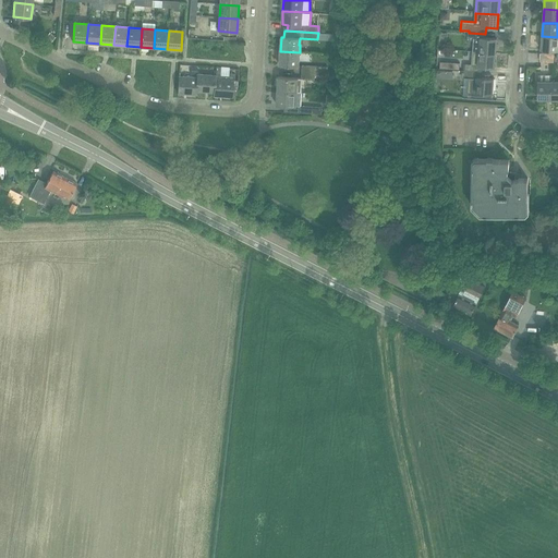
[(473,40),(472,52),(496,53),(497,38),(485,38),(485,34),(469,33),(469,39),(473,40)]
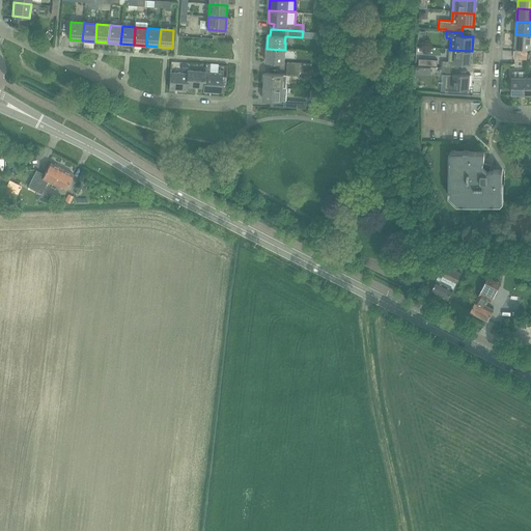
[(530,35),(515,34),(514,47),(530,48),(530,35)]
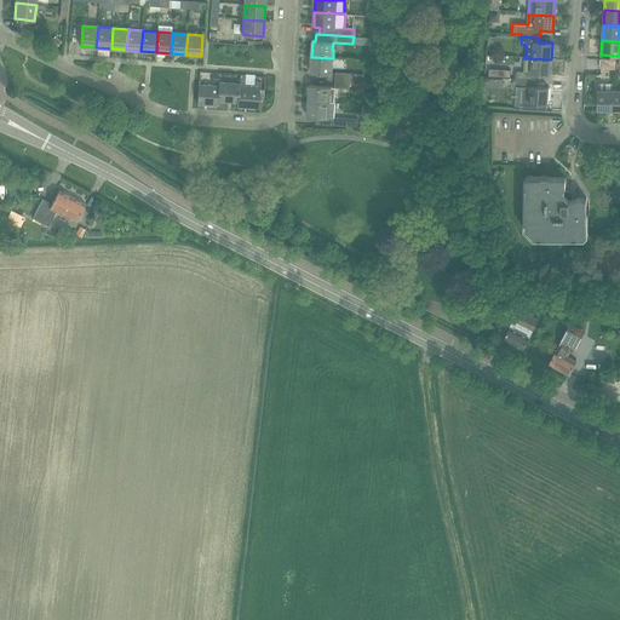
[(333,58),(311,57),(310,72),(332,73),(333,58)]
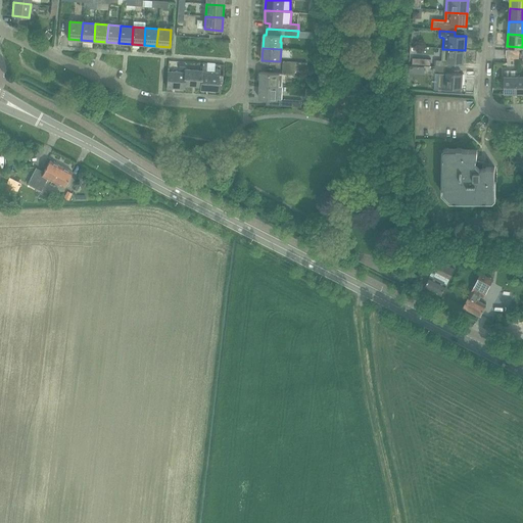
[(437,61),(437,67),(453,68),(453,62),(464,63),(465,50),(442,49),(441,62),(437,61)]
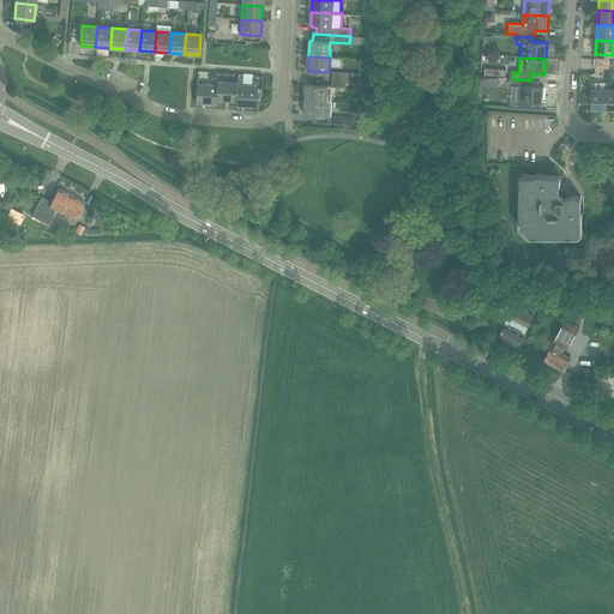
[(594,67),(606,68),(611,68),(611,60),(595,59),(594,67)]
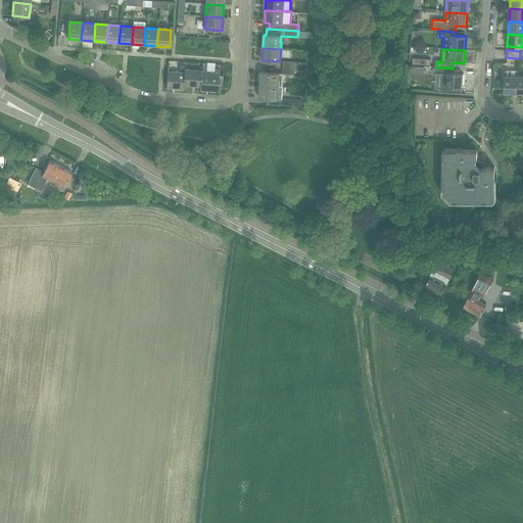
[(453,68),(437,67),(436,74),(440,74),(439,91),(435,91),(435,92),(467,94),(467,93),(461,93),(461,88),(462,88),(463,74),(452,73),(453,68)]
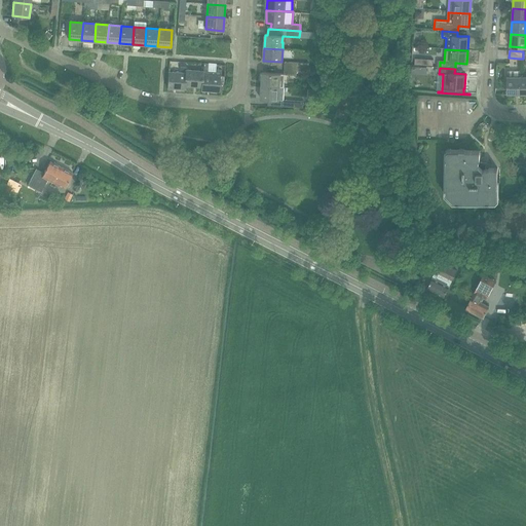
[(185,86),(201,87),(202,87),(203,74),(203,71),(186,70),(186,73),(185,86)]
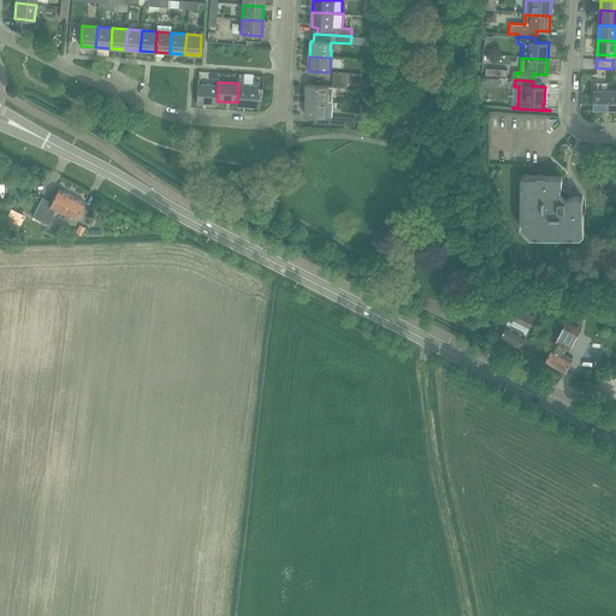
[(217,105),(217,101),(218,86),(197,84),(196,104),(217,105)]
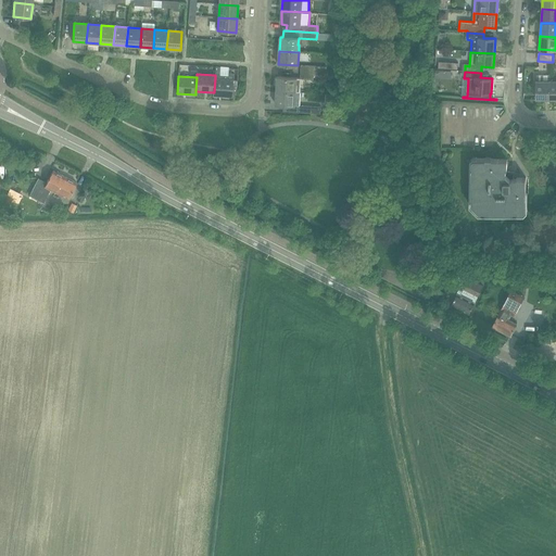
[(277,77),(276,91),(297,92),(301,92),(302,78),(301,78),(298,78),(288,77),(277,77)]
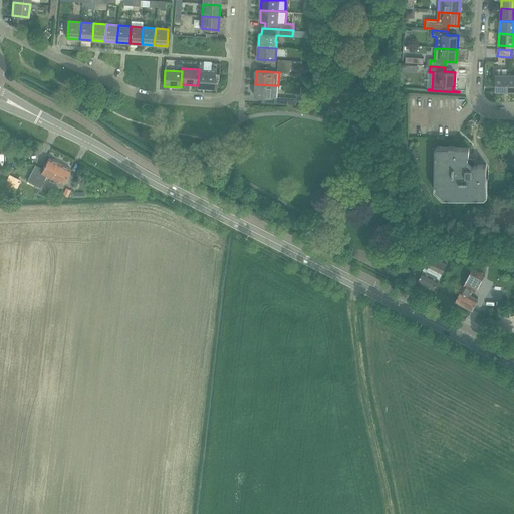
[(198,85),(197,85),(197,88),(214,89),(214,87),(218,87),(219,79),(215,79),(215,73),(199,72),(198,85)]
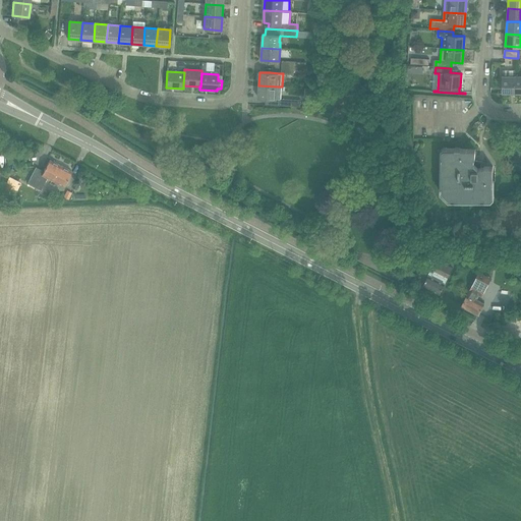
[(503,94),(517,94),(517,75),(503,75),(503,94)]
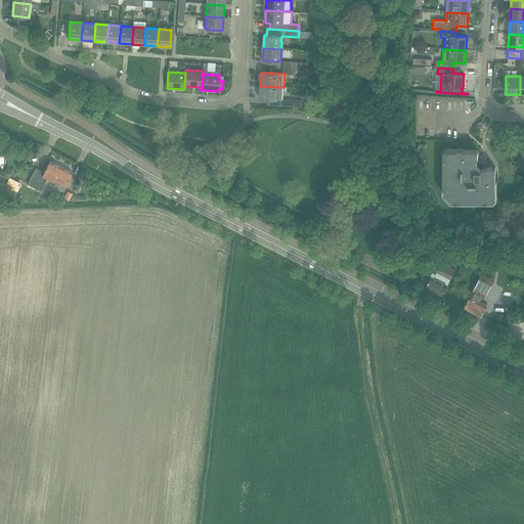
[(279,87),(260,86),(260,98),(278,99),(279,87)]
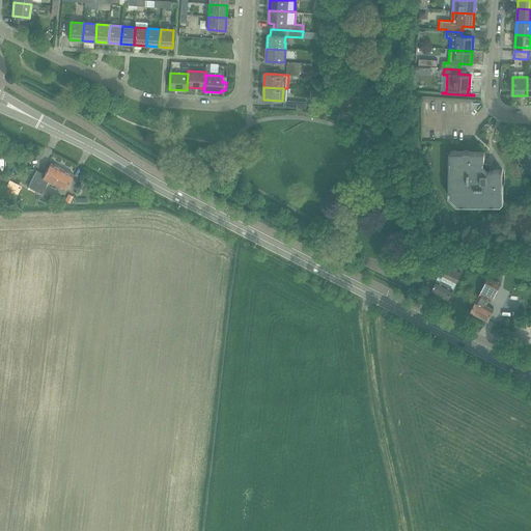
[(450,160),(450,193),(462,204),(495,203),(495,201),(502,201),(502,170),(493,170),(493,171),(486,171),(483,167),(483,161),(484,161),(484,151),(452,151),(452,160),(450,160)]
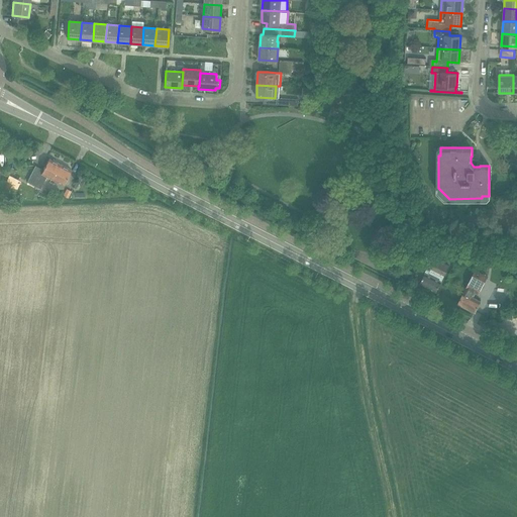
[(27,182),(40,189),(46,177),(63,185),(71,170),(49,159),(43,170),(35,166),(27,182)]
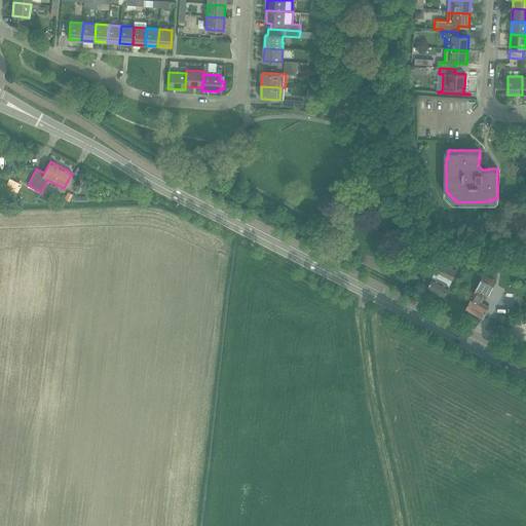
[(2,193),(8,196),(12,188),(7,185),(2,193)]
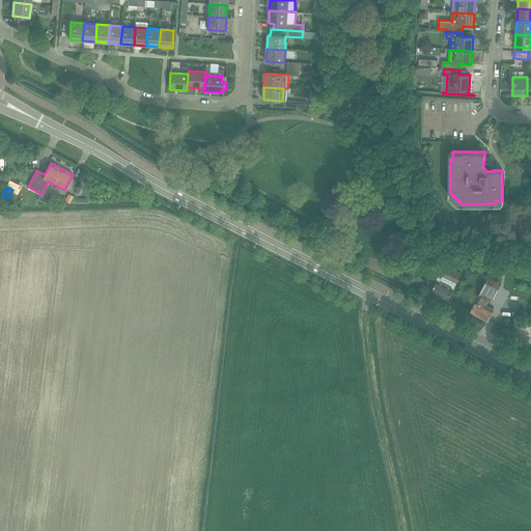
[(447,267),(443,277),(456,283),(462,274),(447,267)]
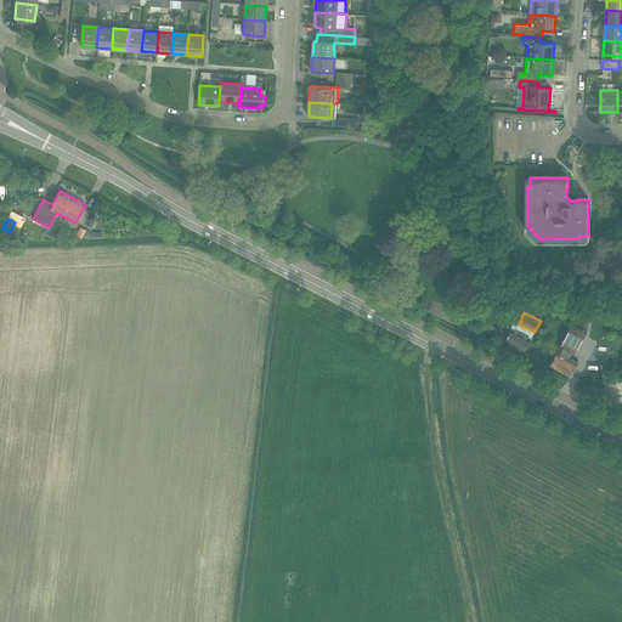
[(512,329),(505,340),(525,350),(531,339),(535,332),(519,324),(515,331),(512,329)]
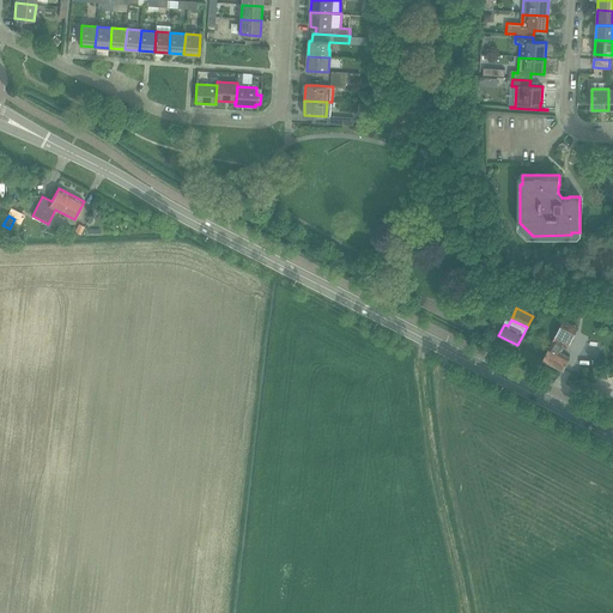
[(544,359),(563,369),(569,358),(560,353),(563,346),(566,349),(571,338),(558,331),(544,359)]
